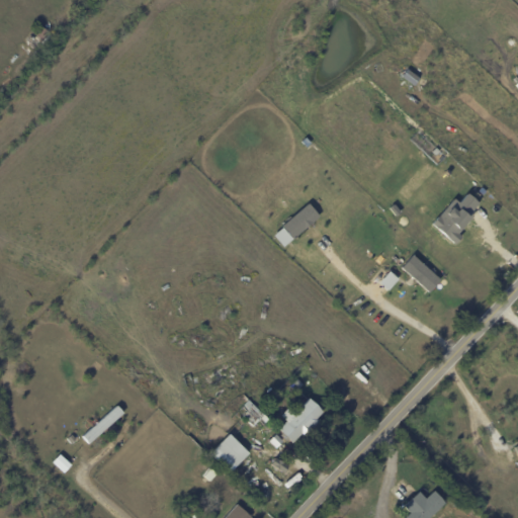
[(40,26),(49,32),(42,41),(33,34),(40,25),(40,26)]
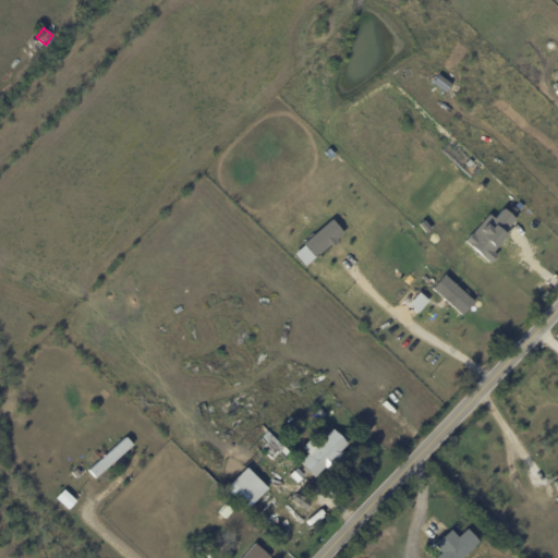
[(463,242),(485,259),(517,221),(501,208),(493,218),(487,214),(463,242)]
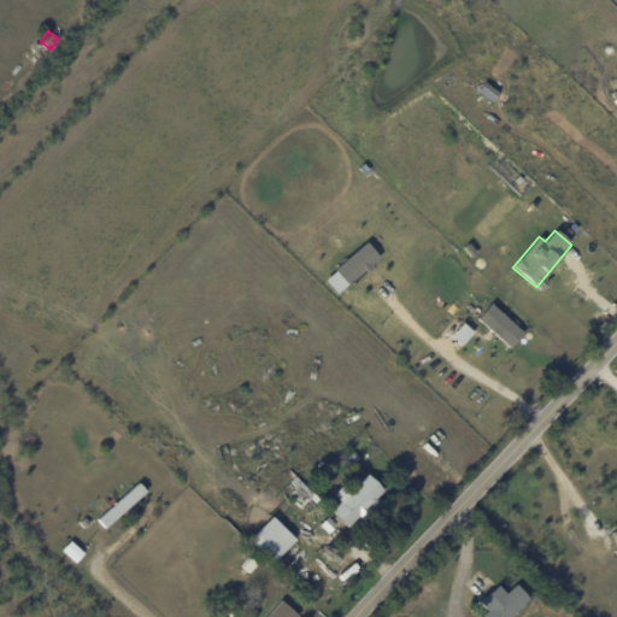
[(323,280),(336,294),(380,258),(366,242),(323,280)]
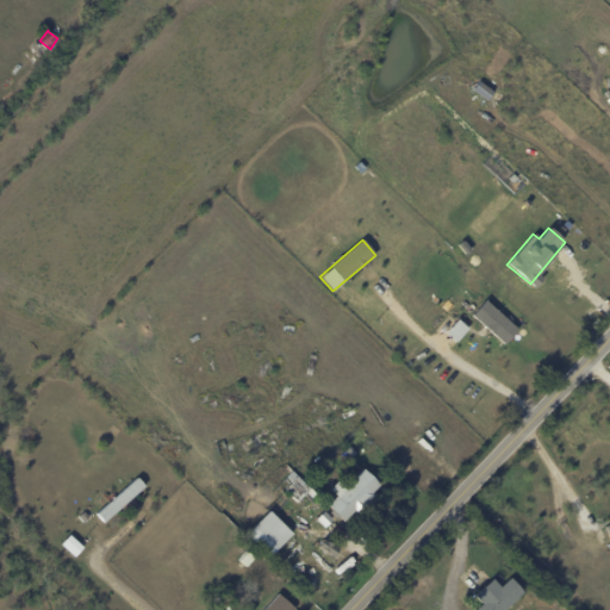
[(504,344),(517,330),(485,300),(472,315),(504,344)]
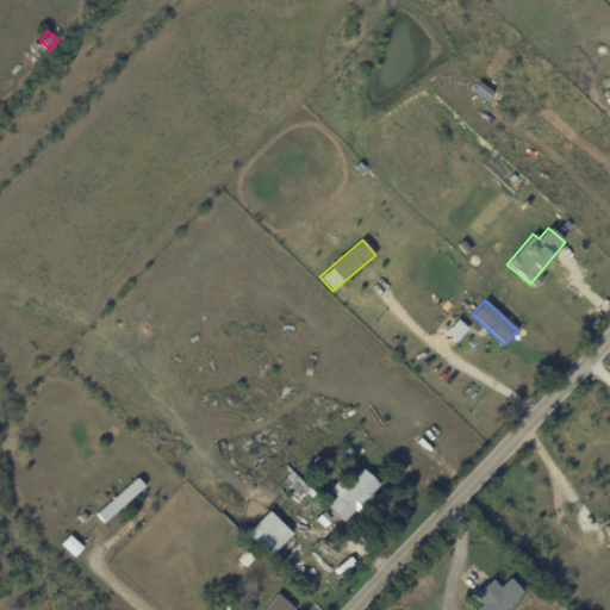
[(255,379),(269,385),(267,390),(253,385),(255,379)]
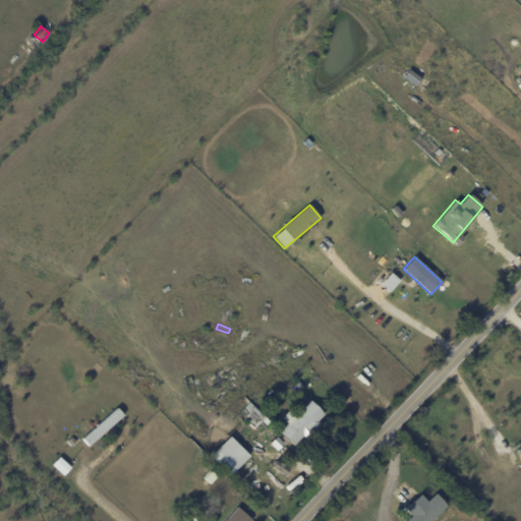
[(213,339),(224,344),(222,348),(211,343),(213,339)]
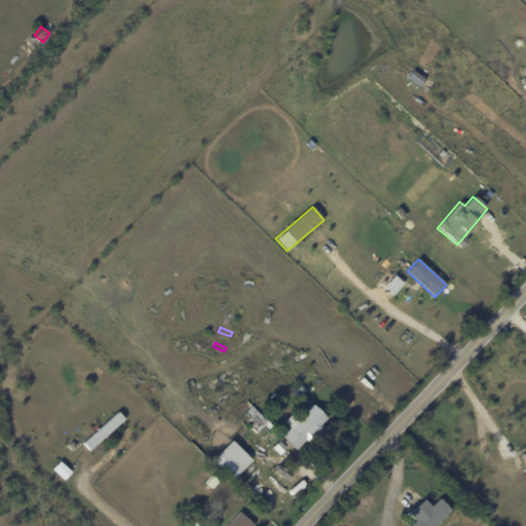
[(296,381),(290,387),(285,383),(291,377),(296,381)]
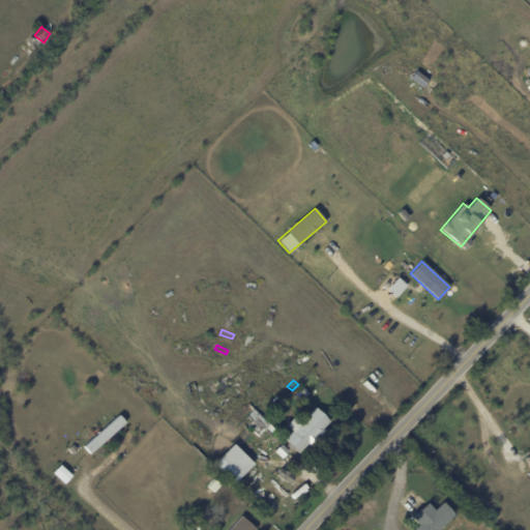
[(304,388),(311,392),(306,398),(301,392),(304,388)]
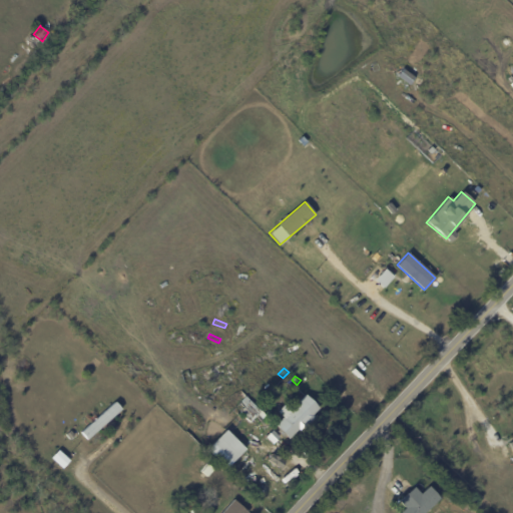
[(313,422),(303,432),(300,429),(290,439),(287,435),(285,438),(277,429),(279,427),(277,425),(286,416),(280,411),(287,404),(292,410),(307,395),(321,409),(315,415),(317,418),(313,422)]
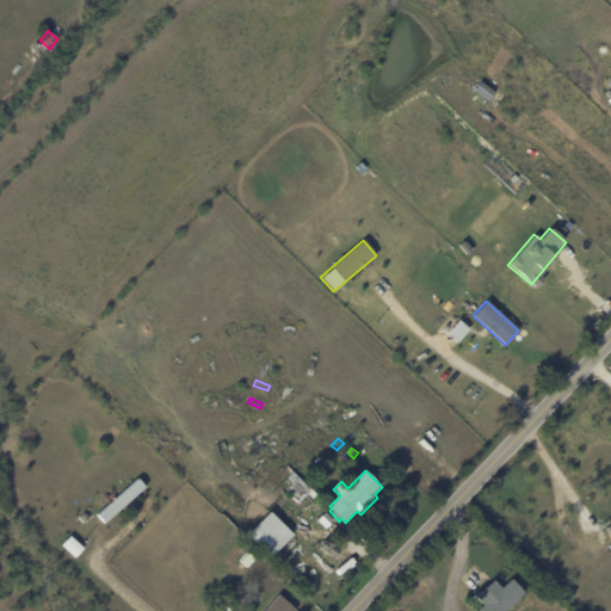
[(326,504),(313,517),(288,493),(283,498),(276,491),(294,471),(327,504),(326,504)]
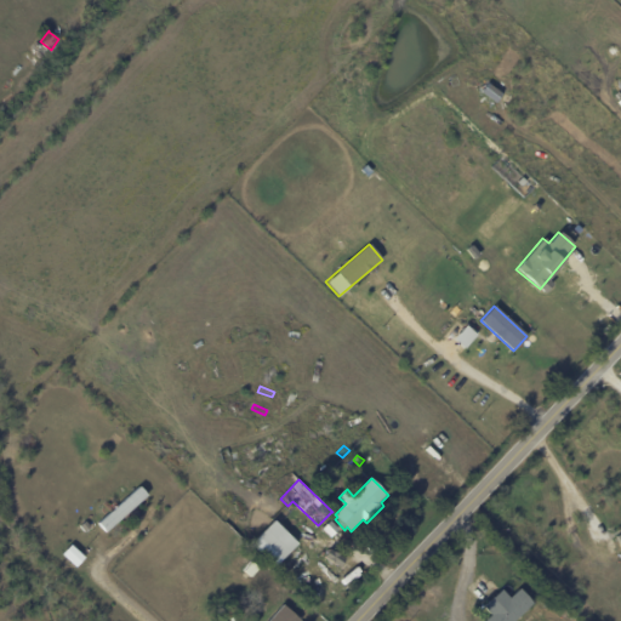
[(137,506),(107,533),(100,525),(141,488),(148,496),(137,506)]
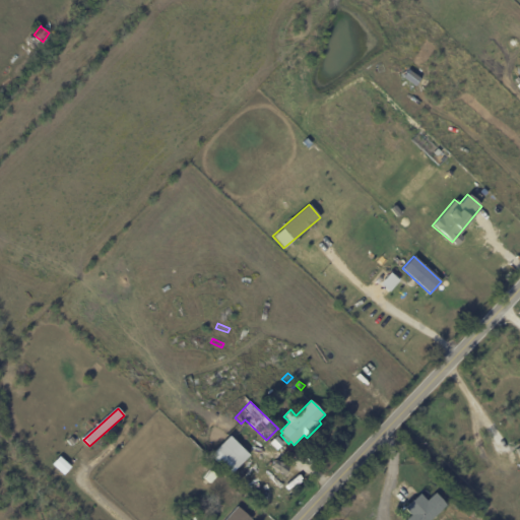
[(249,454),(228,435),(208,455),(230,474),(249,454)]
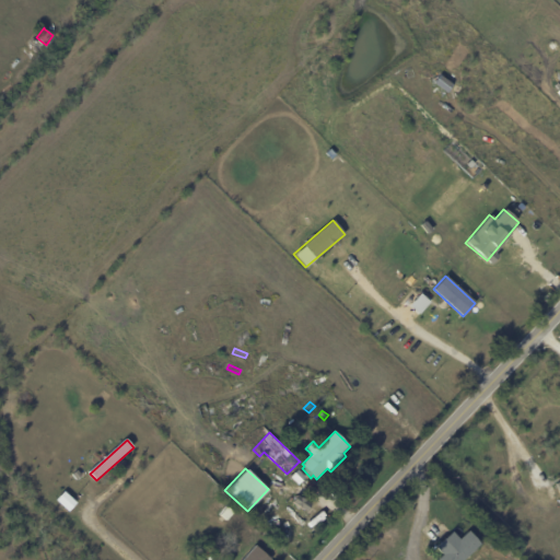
[(78,470),(82,476),(77,481),(72,477),(73,476),(72,475),(78,470)]
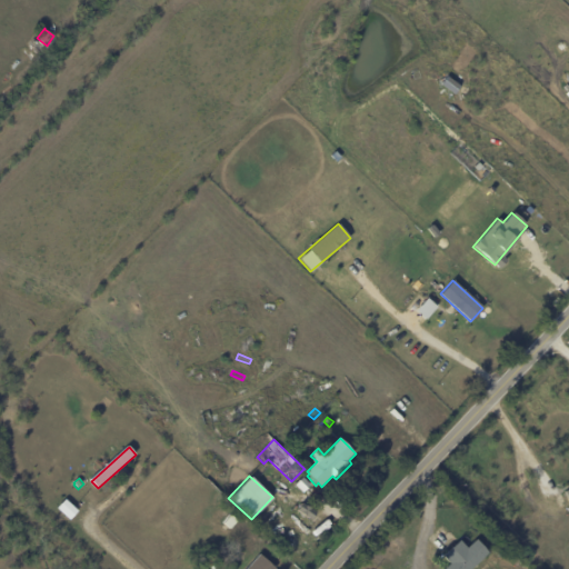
[(568,510),(563,513),(556,498),(568,491),(568,510)]
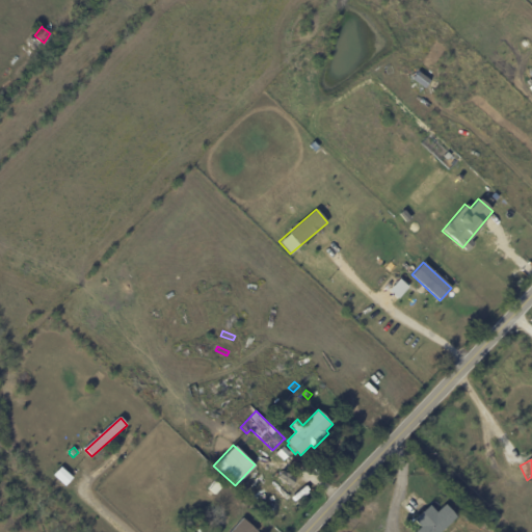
[(210,468),(220,476),(208,490),(203,486),(207,481),(203,477),(210,468)]
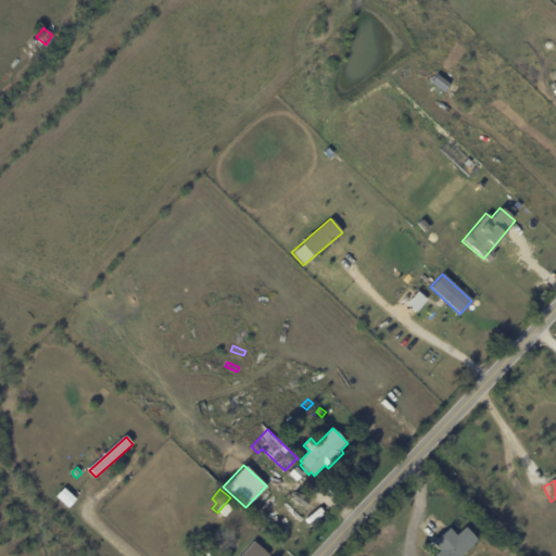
[(478,553),(474,555),(437,555),(441,552),(434,543),(451,528),(457,535),(467,527),(479,541),(475,545),(480,551),(478,553)]
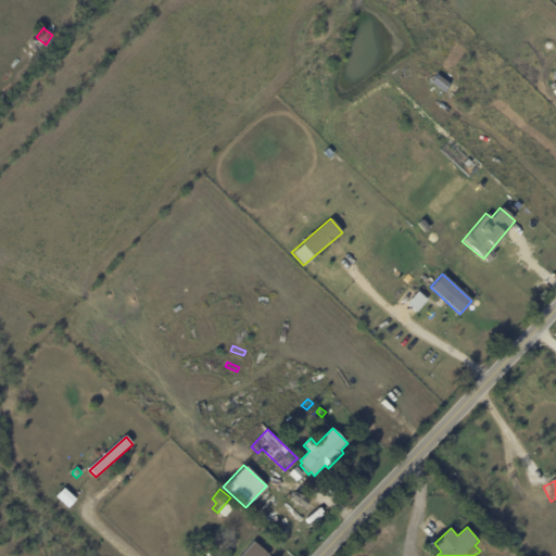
[(262,553),(258,555),(229,555),(232,552),(238,555),(249,543),(262,553)]
